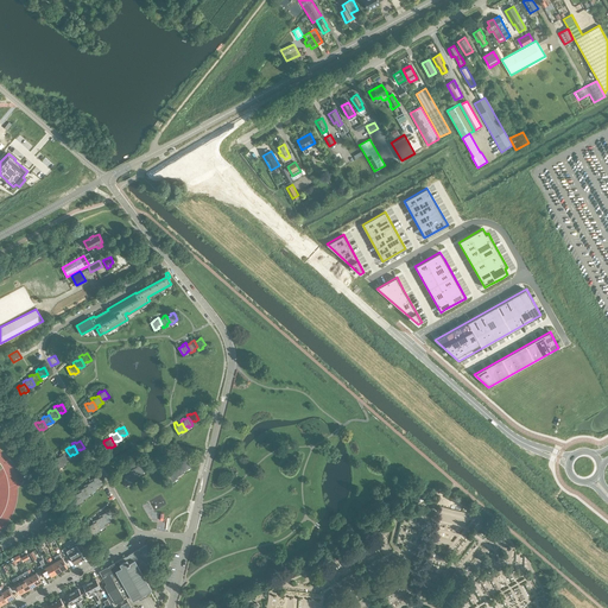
[(71,458),(70,456),(67,451),(63,454),(62,453),(59,455),(61,457),(63,462),(64,461),(67,460),(68,461),(71,458)]
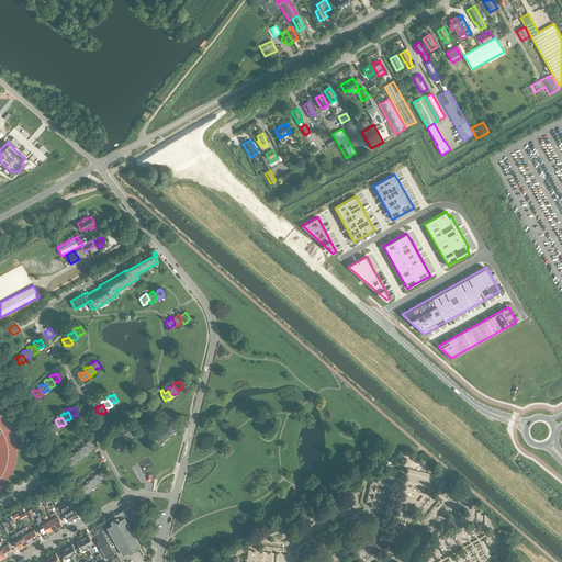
[(60,429),(59,426),(58,427),(56,423),(53,425),(52,424),(49,425),(49,427),(53,431),(56,430),(56,431),(60,429)]
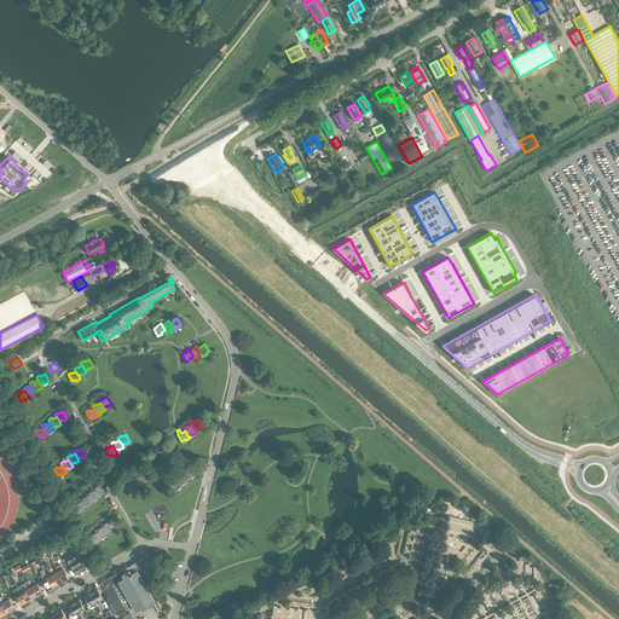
[(195,475),(190,468),(186,470),(185,469),(181,470),(184,473),(186,478),(190,476),(190,478),(195,475)]
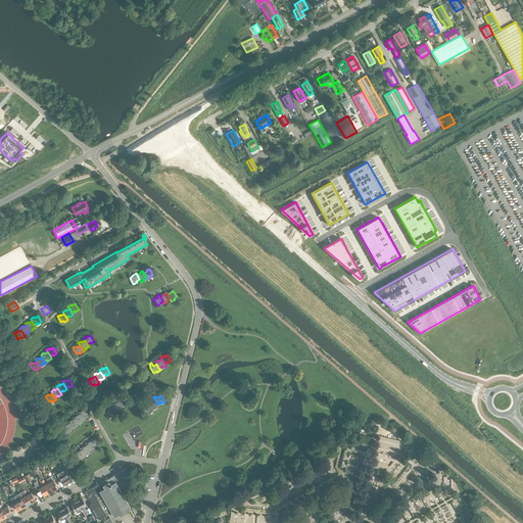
[(125,405),(122,398),(117,400),(117,399),(114,401),(115,403),(119,408),(119,407),(121,406),(122,407),(125,405)]
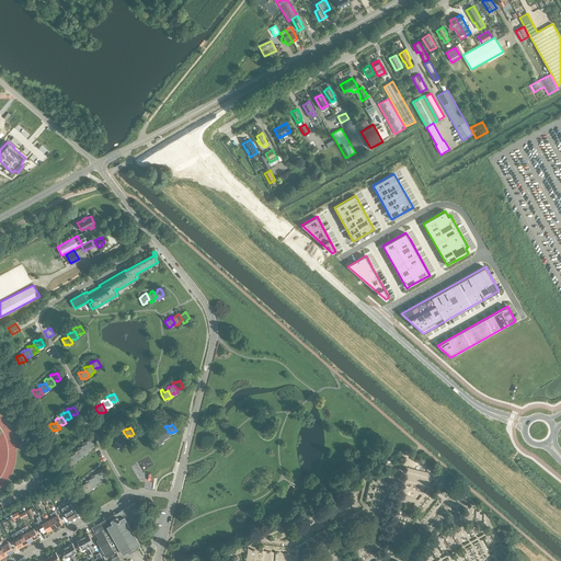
[(170,436),(169,433),(167,428),(162,431),(162,430),(159,432),(160,434),(163,438),(165,436),(167,437),(170,436)]
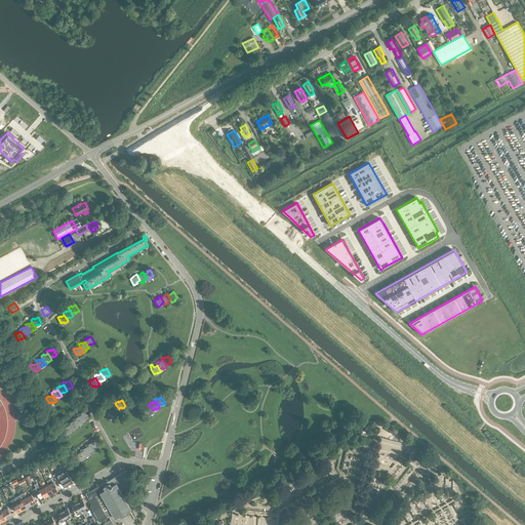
[(120,411),(119,408),(119,409),(116,405),(113,407),(112,406),(110,407),(111,409),(113,413),(116,412),(116,413),(120,411)]
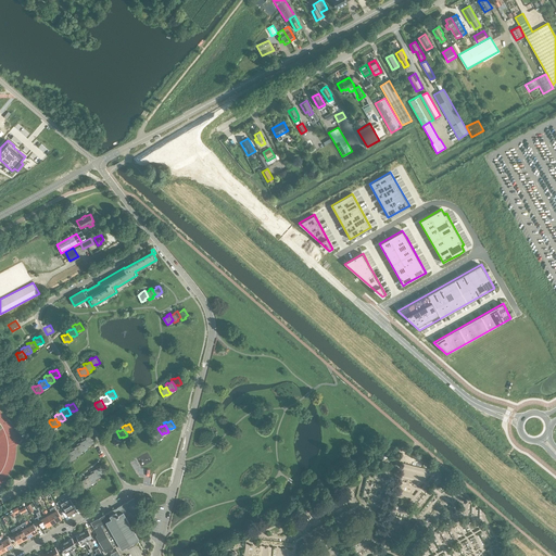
[(159,430),(155,432),(154,431),(152,433),(153,434),(155,440),(159,438),(160,439),(163,437),(162,434),(159,430)]
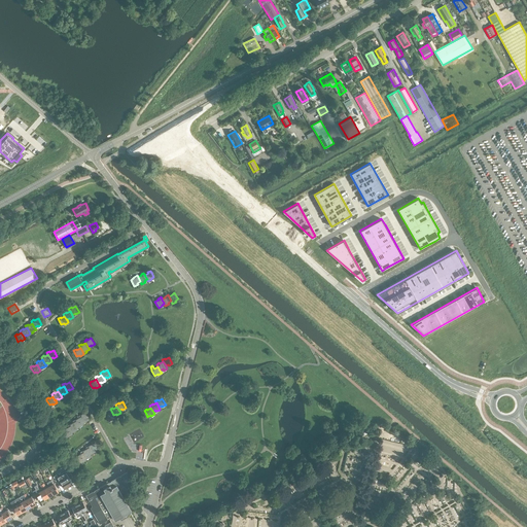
[(111,411),(108,413),(107,412),(105,414),(105,415),(105,416),(108,420),(111,418),(111,419),(115,417),(113,415),(111,411)]
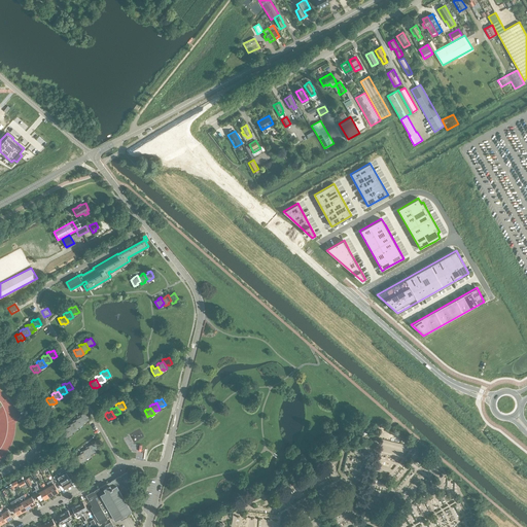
[(88,412),(85,413),(81,415),(80,415),(78,416),(79,418),(81,422),(84,421),(85,422),(89,420),(88,418),(90,416),(88,412)]
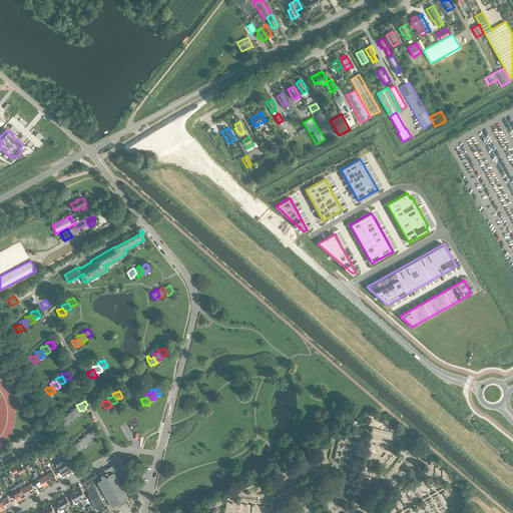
[(81,413),(79,411),(77,407),(74,409),(73,408),(70,410),(72,412),(74,416),(77,414),(77,415),(81,413)]
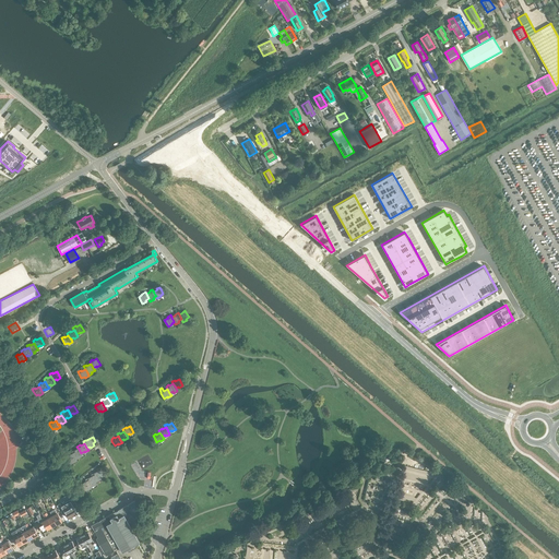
[(82,455),(81,453),(79,449),(74,451),(74,450),(71,451),(72,453),(75,458),(78,456),(79,458),(82,455)]
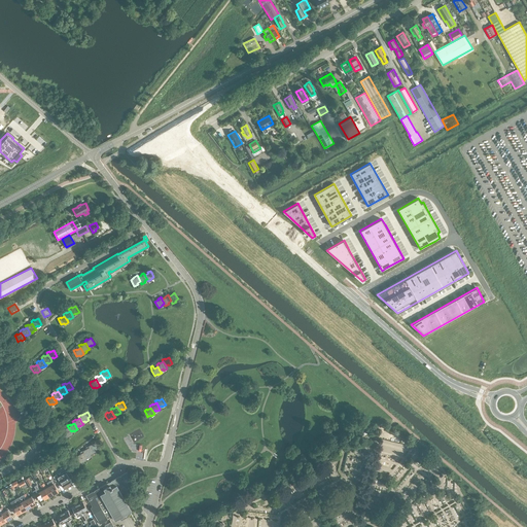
[(72,434),(68,428),(65,429),(62,430),(63,431),(62,432),(65,437),(68,435),(69,436),(72,434)]
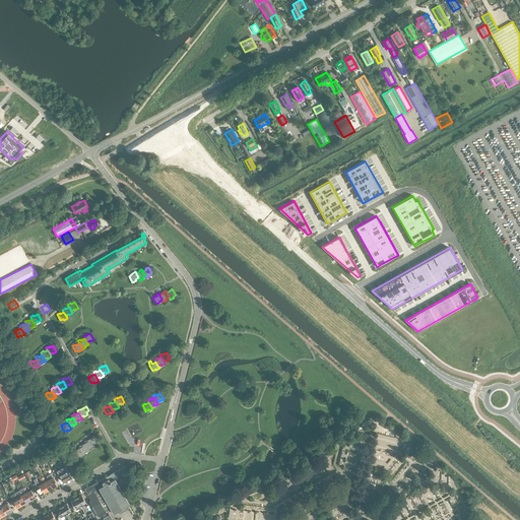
[(89,437),(91,439),(93,443),(96,441),(96,442),(101,440),(96,434),(93,436),(92,435),(89,437)]
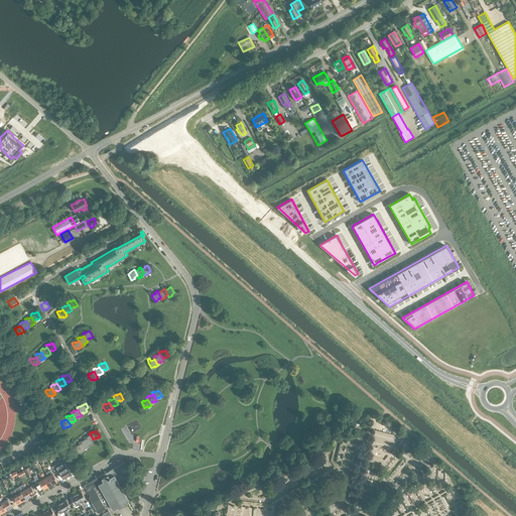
[(94,441),(93,439),(91,435),(87,437),(87,436),(84,437),(85,439),(88,443),(90,442),(91,443),(94,441)]
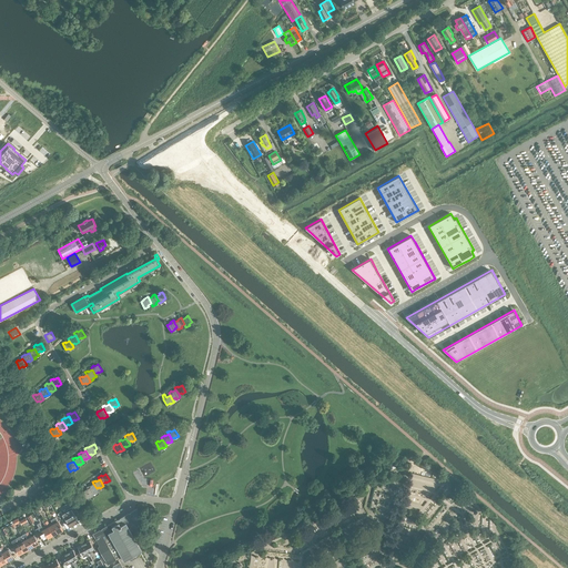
[(98,492),(97,488),(93,484),(90,486),(89,485),(87,487),(88,489),(90,494),(91,494),(93,493),(94,494),(98,492)]
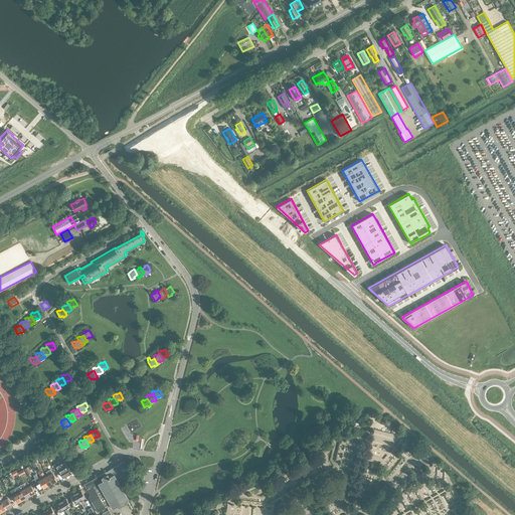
[(83,450),(82,448),(81,448),(79,444),(76,446),(75,445),(73,447),(74,448),(73,448),(76,453),(79,451),(79,452),(83,450)]
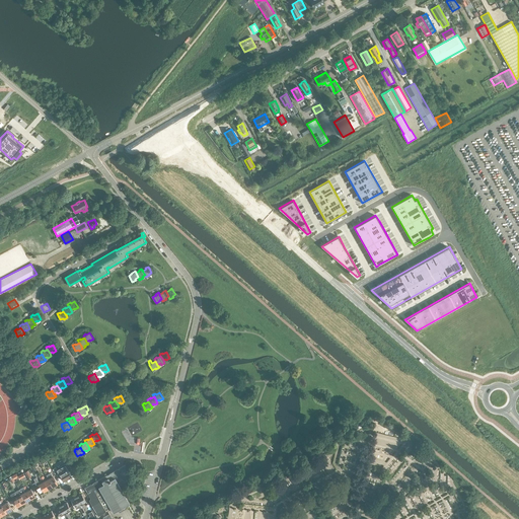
[(56,474),(59,473),(63,480),(72,476),(69,471),(72,469),(68,462),(62,466),(57,469),(56,467),(53,469),(56,474)]
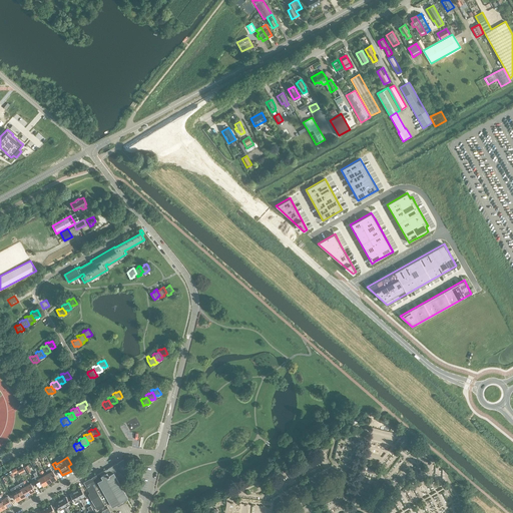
[(128,497),(118,480),(131,472),(124,459),(117,463),(116,464),(116,463),(108,468),(106,469),(92,477),(92,478),(90,479),(90,478),(83,482),(87,487),(90,493),(88,494),(97,510),(109,503),(112,506),(128,497)]
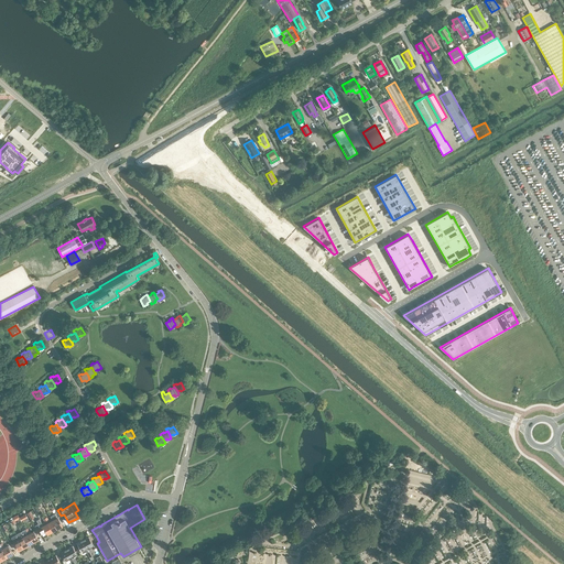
[(50,516),(52,520),(57,529),(60,528),(62,527),(62,525),(57,517),(55,518),(53,513),(50,516)]
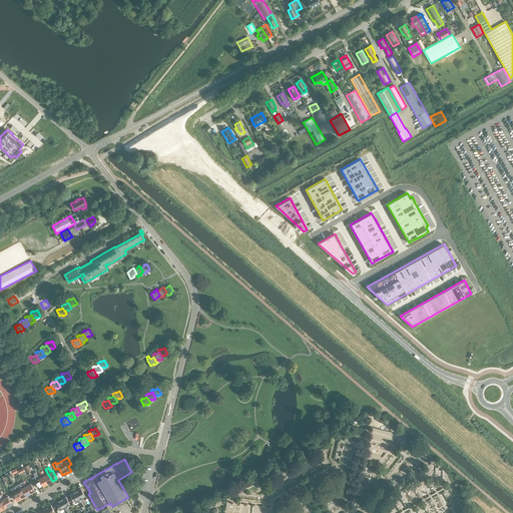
[(41,471),(48,483),(49,482),(50,482),(51,481),(52,481),(47,473),(45,474),(43,470),(41,471)]
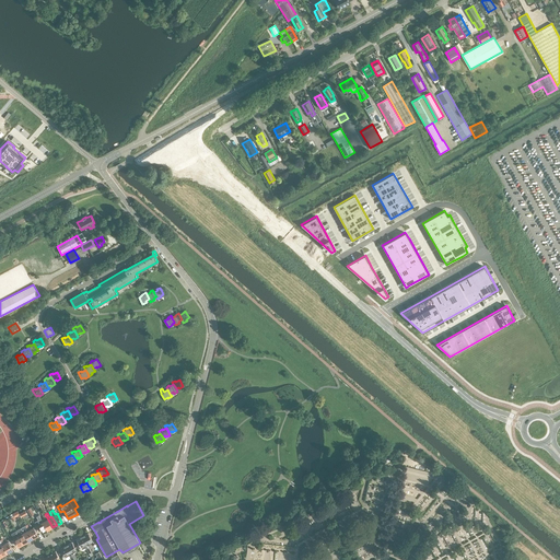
[(43,522),(47,529),(48,529),(49,529),(50,529),(50,528),(53,527),(45,514),(43,515),(45,520),(43,522)]
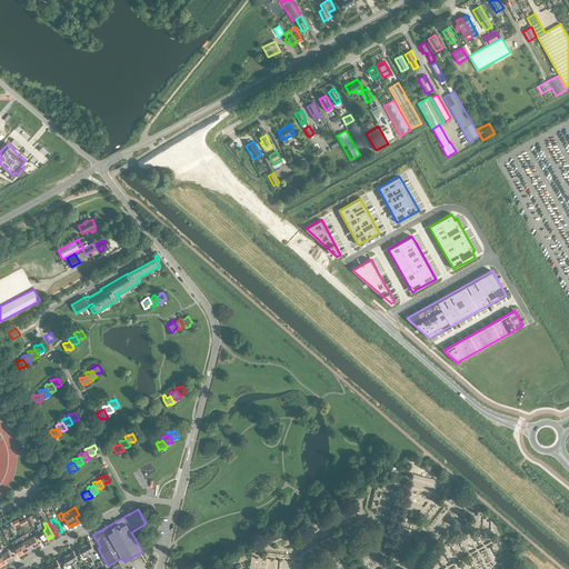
[(41,531),(38,532),(43,541),(45,541),(47,540),(47,539),(48,538),(43,530),(40,526),(39,526),(41,531)]
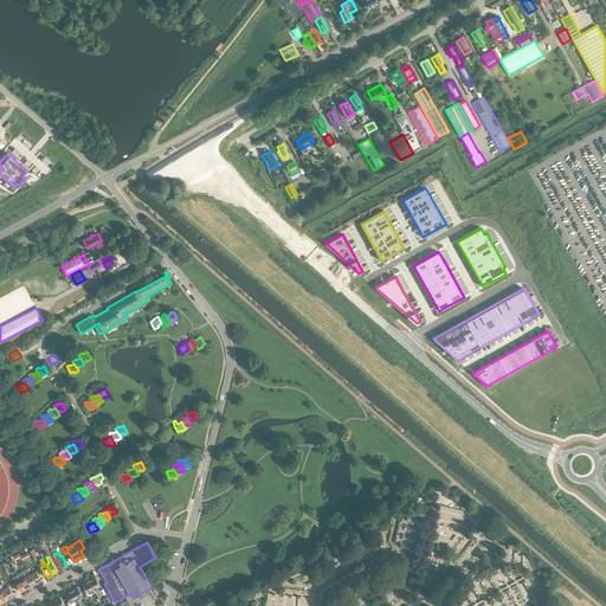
[(27,568),(36,582),(38,581),(40,581),(40,580),(42,580),(36,571),(32,572),(30,567),(27,568)]
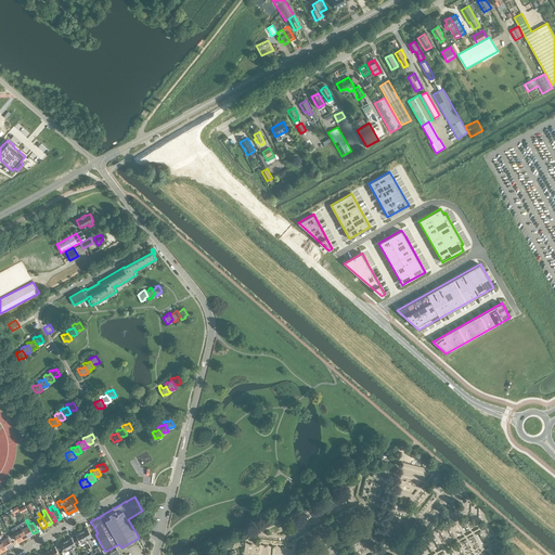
[(33,533),(25,520),(21,524),(28,537),(29,536),(30,536),(31,534),(33,533)]
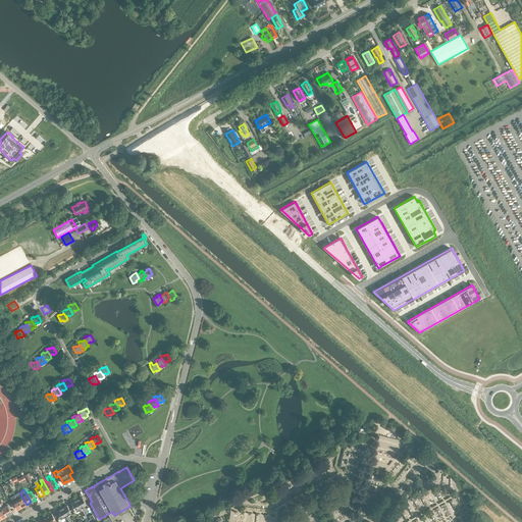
[(15,494),(21,507),(22,507),(23,507),(24,506),(24,505),(27,505),(19,492),(15,494)]
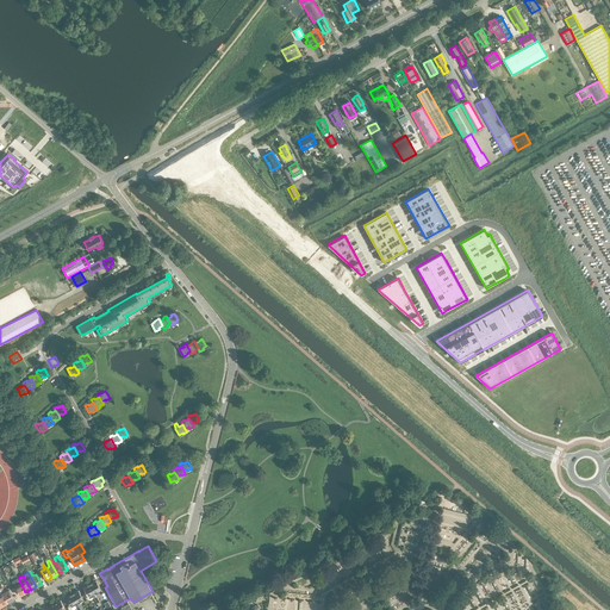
[(12,582),(14,586),(20,596),(20,595),(22,596),(24,595),(24,593),(25,592),(18,578),(12,582)]
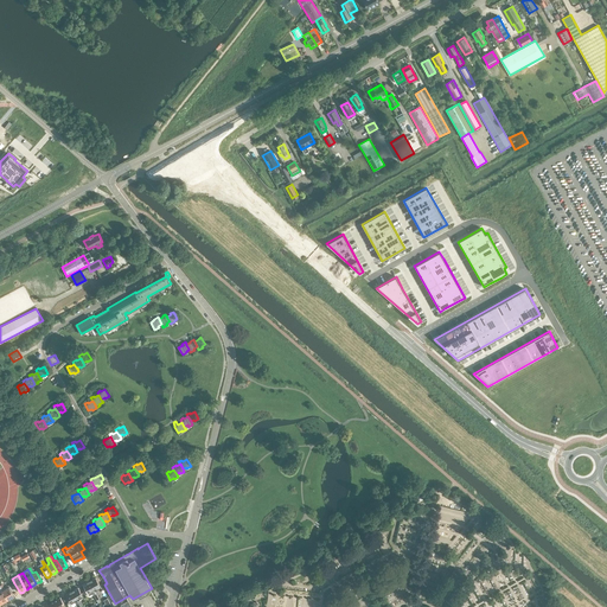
[(96,589),(101,587),(96,577),(89,581),(95,590),(97,594),(100,593),(97,590),(96,589)]
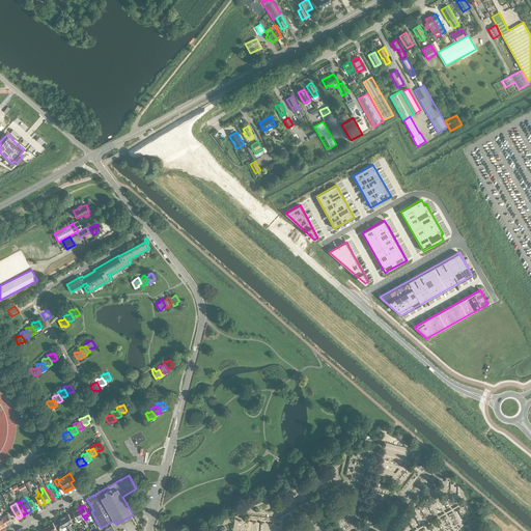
[(83,516),(78,508),(73,511),(76,516),(74,518),(75,520),(76,519),(78,522),(79,522),(82,520),(85,525),(87,524),(85,520),(83,516)]
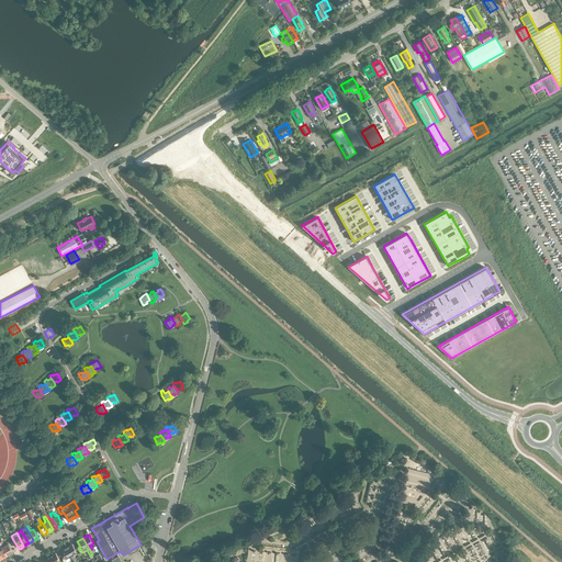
[(0,541),(8,554),(10,553),(10,554),(12,553),(12,552),(13,552),(8,543),(4,544),(2,540),(0,541)]
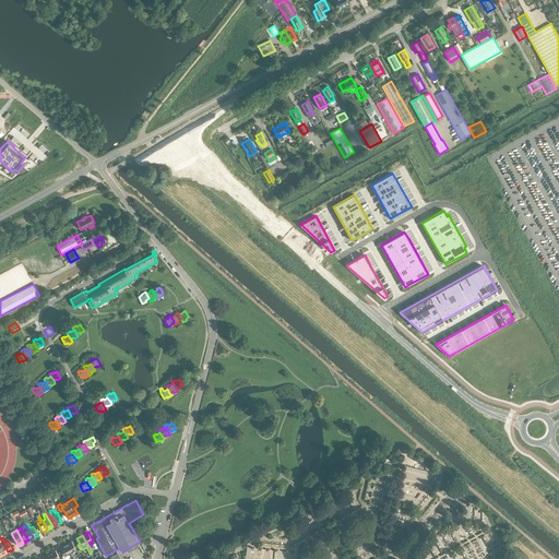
[(73,551),(76,549),(72,540),(66,544),(74,558),(76,557),(73,551)]
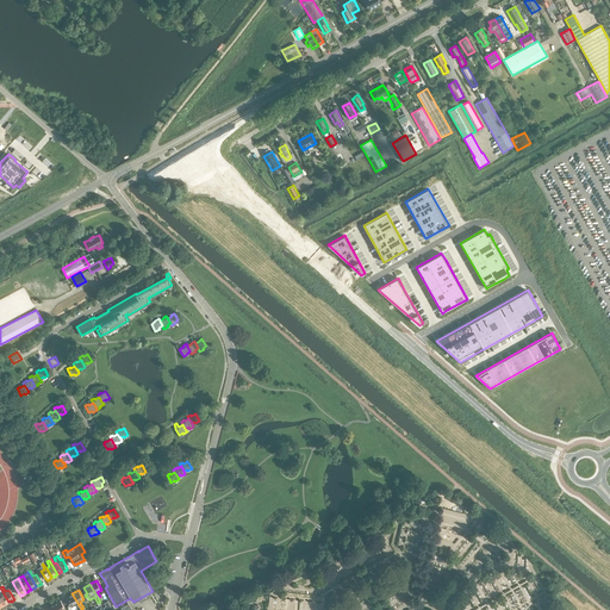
[(79,609),(81,609),(72,593),(66,597),(72,607),(73,609),(76,608),(78,609),(79,609)]
